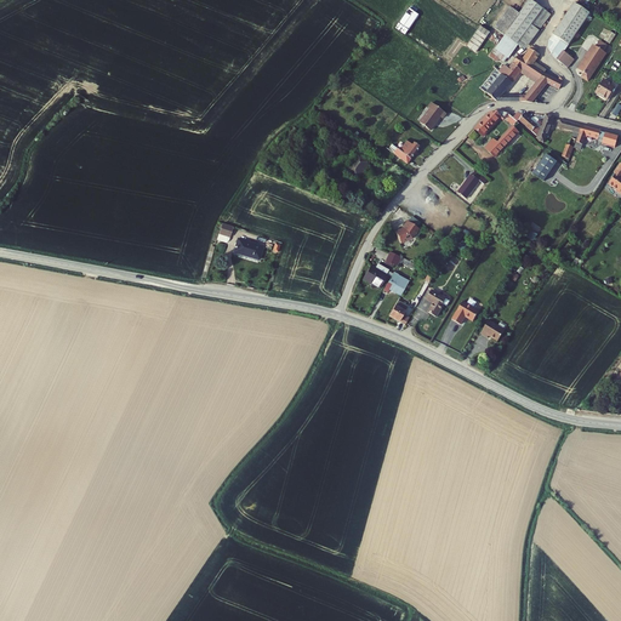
[(506,35),(519,46),(523,49),(548,13),(531,0),(506,35)]
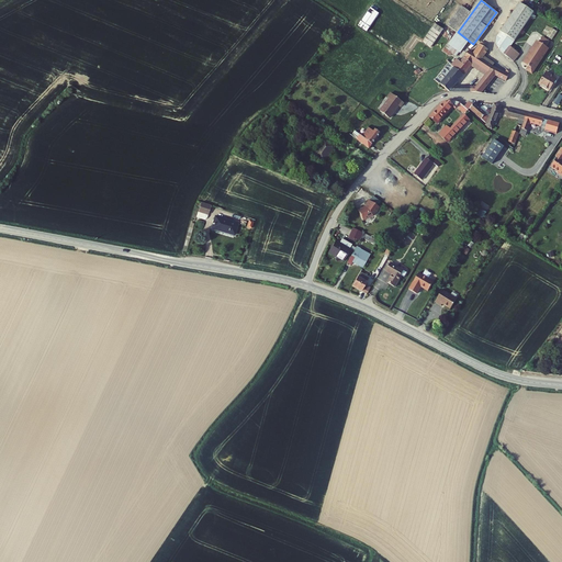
[(372,7),(368,3),(355,22),(363,29),(378,10),(372,7)]
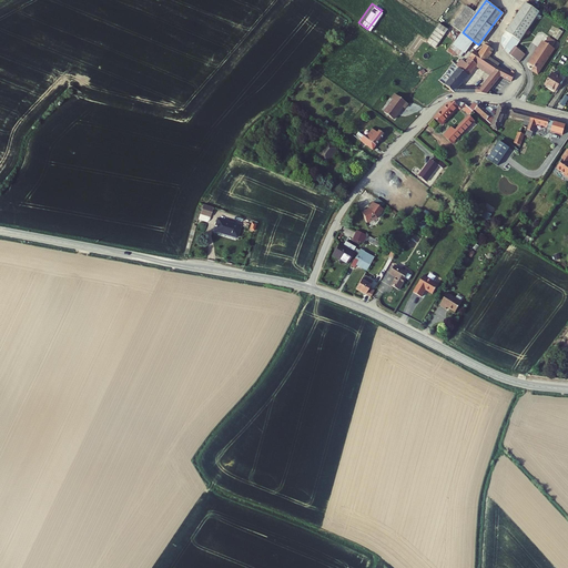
[(509,43),(515,48),(531,21),(534,18),(520,9),(500,39),(500,44),(501,48),(504,50),(509,43)]
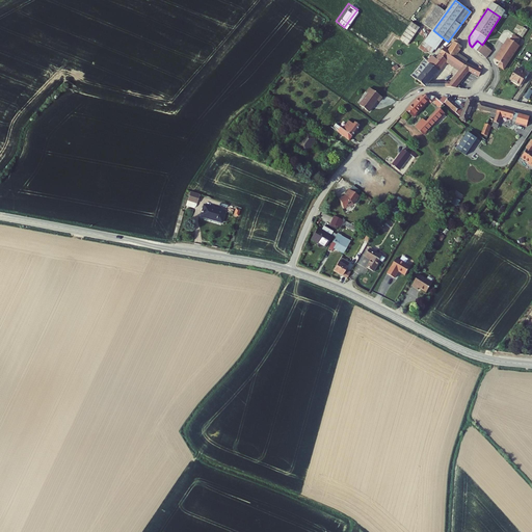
[(411,21),(400,38),(408,44),(421,27),(411,21)]
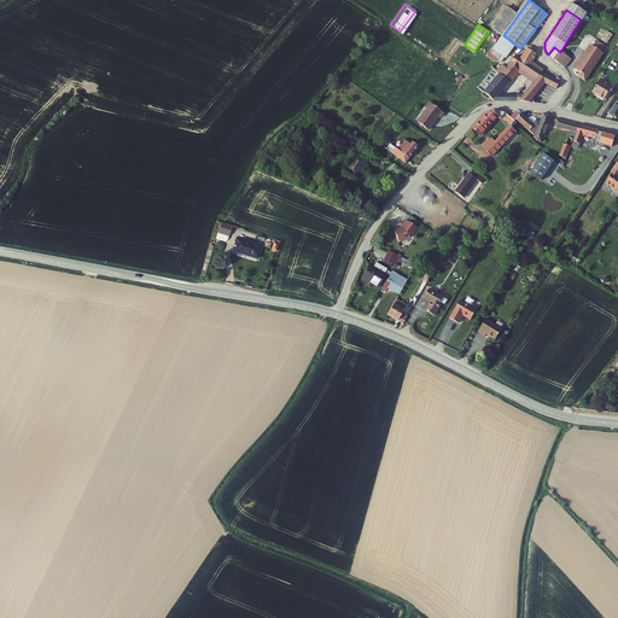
[(602,39),(607,42),(613,34),(607,30),(602,39)]
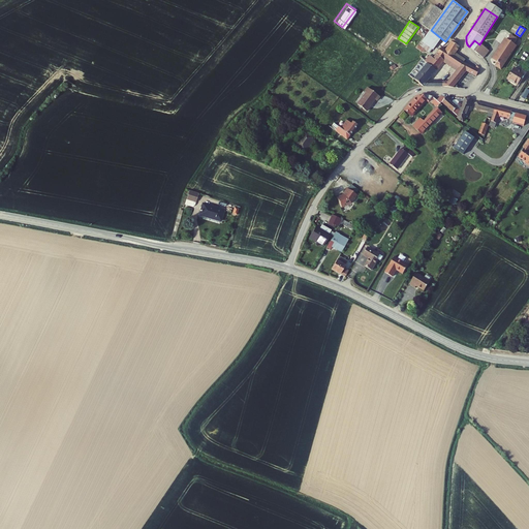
[(423,41),(434,50),(442,39),(431,30),(423,41)]
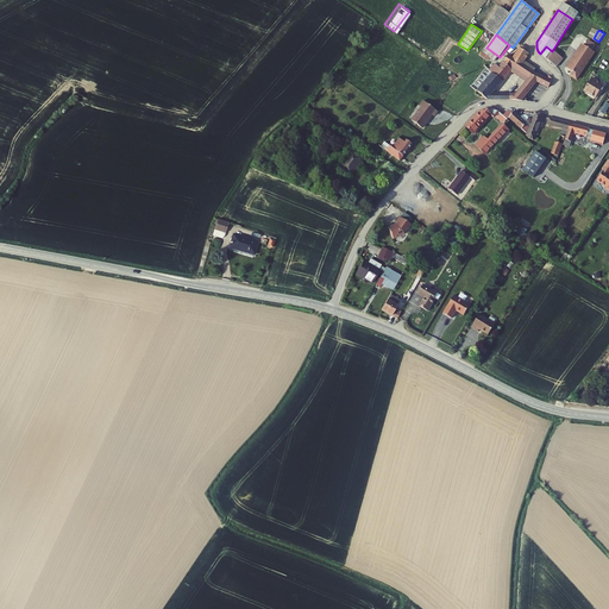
[(595,45),(588,41),(584,45),(591,51),(595,45)]
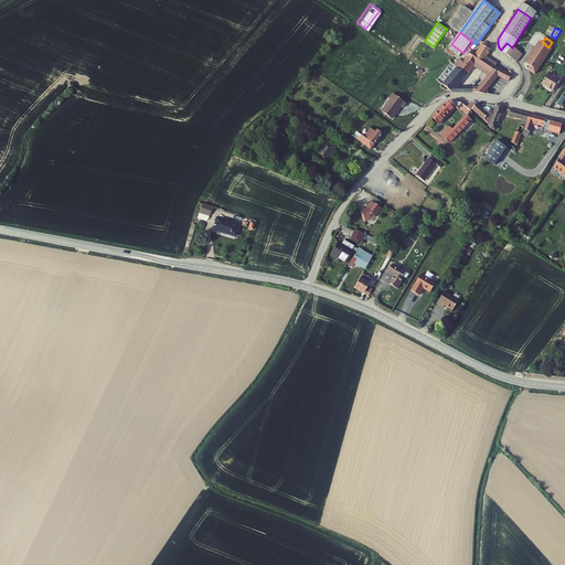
[(542,42),(541,41),(526,63),(532,67),(530,71),(535,74),(552,49),(548,48),(542,42)]
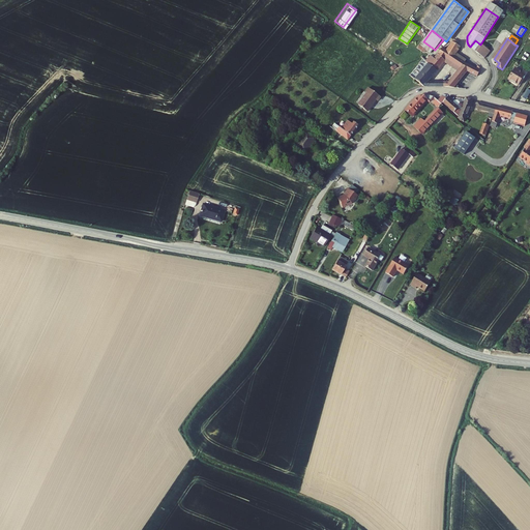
[(475,40),(470,47),(479,54),(484,47),(480,45),(475,40)]
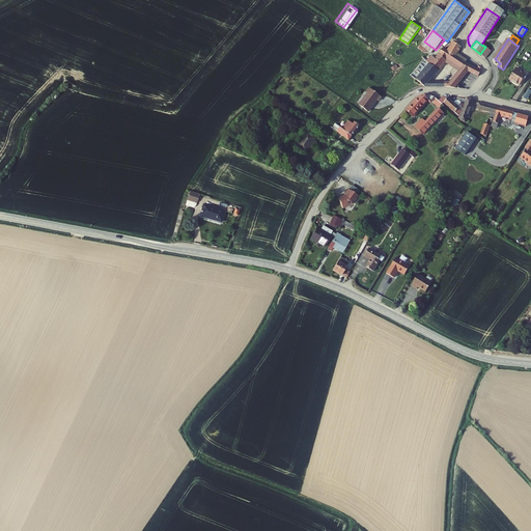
[(429,64),(417,80),(416,81),(425,88),(438,88),(439,83),(429,82),(445,62),(458,71),(450,83),(447,88),(455,89),(468,72),(479,78),(482,72),(479,70),(481,65),(475,62),(473,64),(473,65),(470,64),(460,58),(462,56),(457,53),(463,47),(454,42),(448,50),(445,48),(435,60),(430,65),(429,64)]
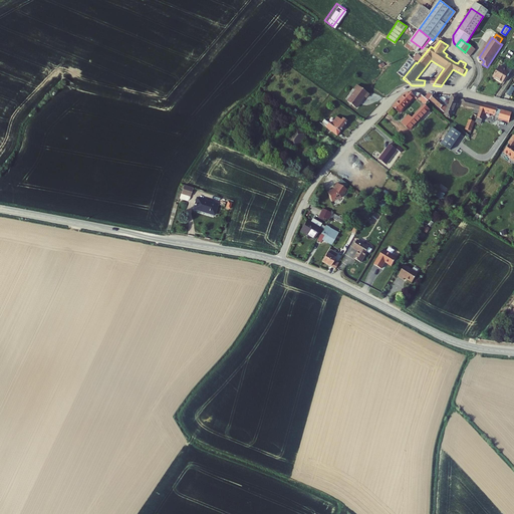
[(419,53),(422,48),(411,40),(407,45),(413,49),(414,49),(419,53)]
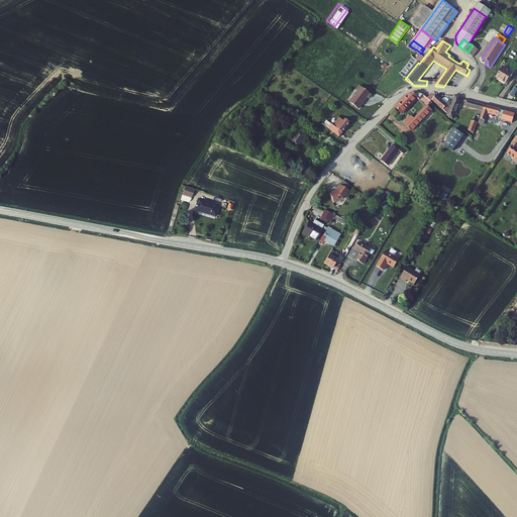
[(478,49),(473,45),(468,53),(473,56),(478,49)]
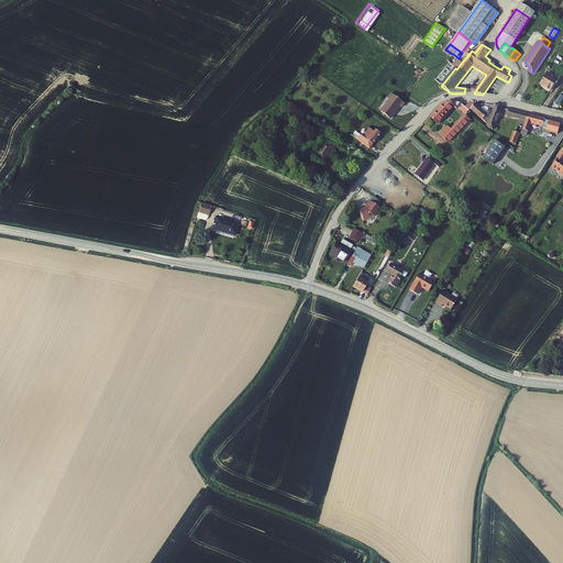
[(545,73),(543,77),(553,85),(556,79),(545,73)]
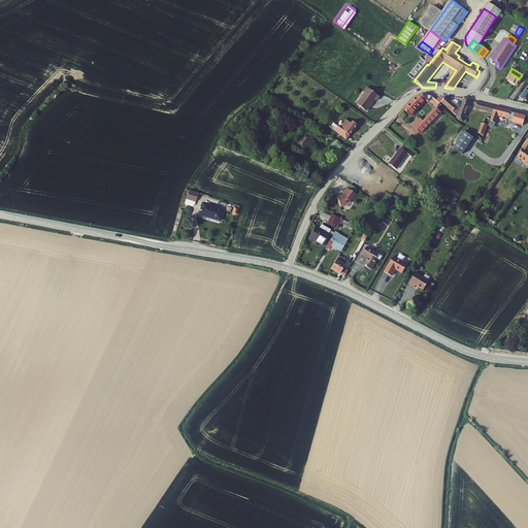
[(509,72),(505,78),(516,85),(519,79),(509,72)]
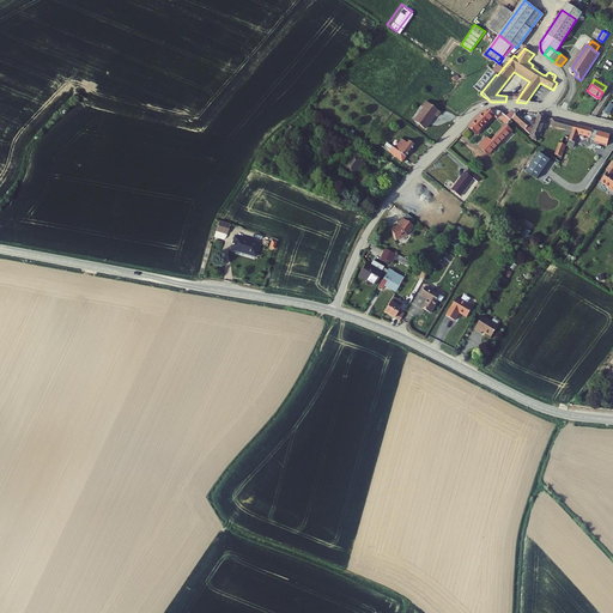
[(441,113),(428,102),(424,108),(425,109),(416,122),(425,129),(436,116),(437,117),(441,113)]
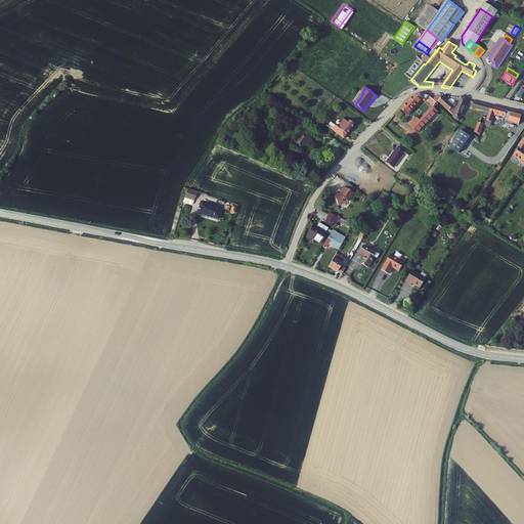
[(402,111),(408,116),(423,99),(426,100),(429,96),(423,94),(420,94),(417,97),(415,96),(402,111)]
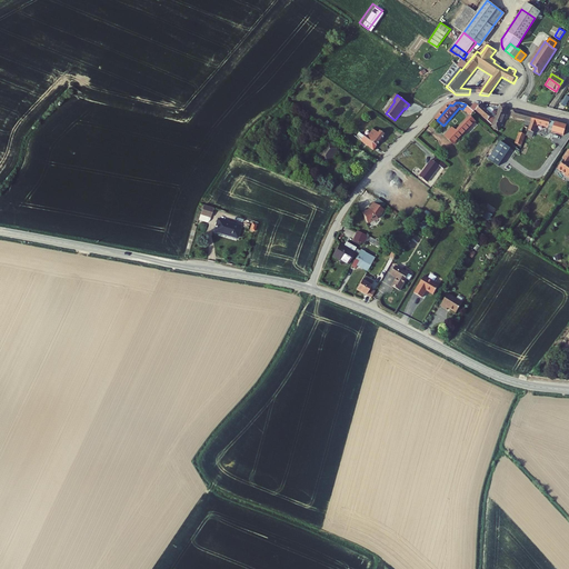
[(475,103),(471,109),(475,112),(477,111),(491,125),(497,113),(493,111),(491,115),(481,106),(475,103)]
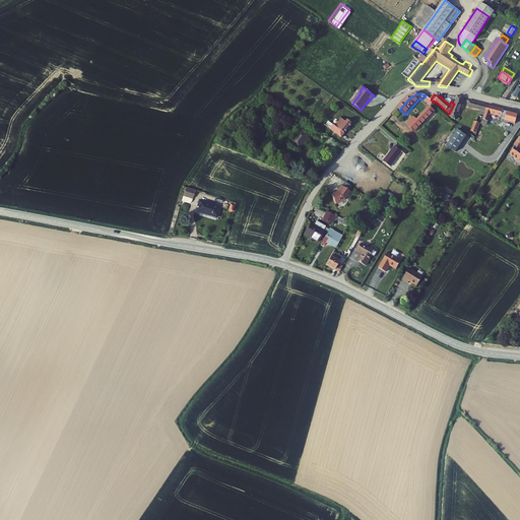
[(431,100),(428,96),(426,95),(423,100),(430,107),(434,103),(431,100)]
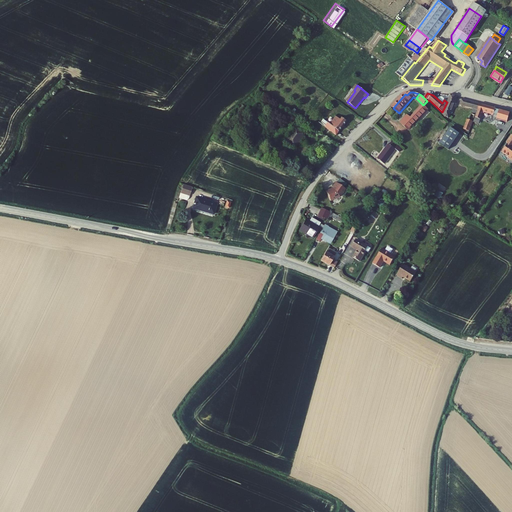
[(451,95),(442,116),(448,118),(457,98),(451,95)]
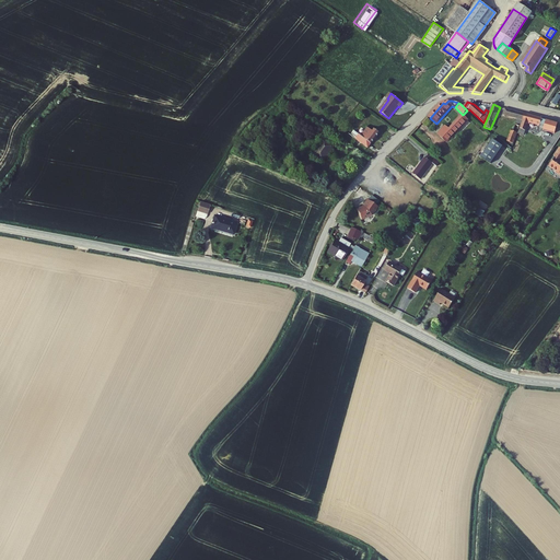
[(515,120),(505,143),(513,146),(523,120),(525,115),(505,109),(503,117),(515,120)]
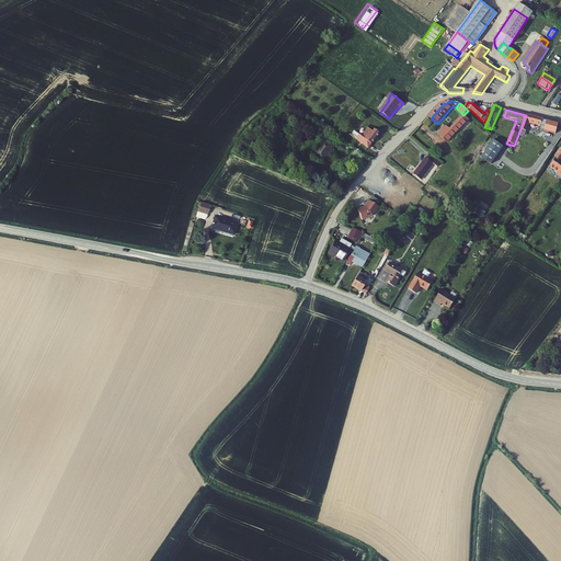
[(263,115),(258,124),(261,126),(266,116),(263,115)]
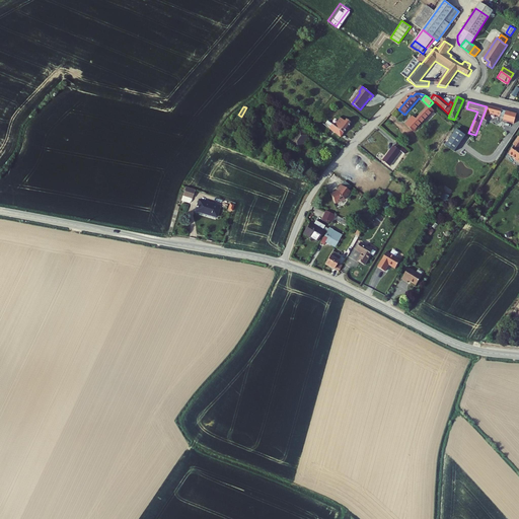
[(409,127),(416,133),(423,125),(435,112),(429,106),(417,120),(416,119),(410,125),(409,127)]
